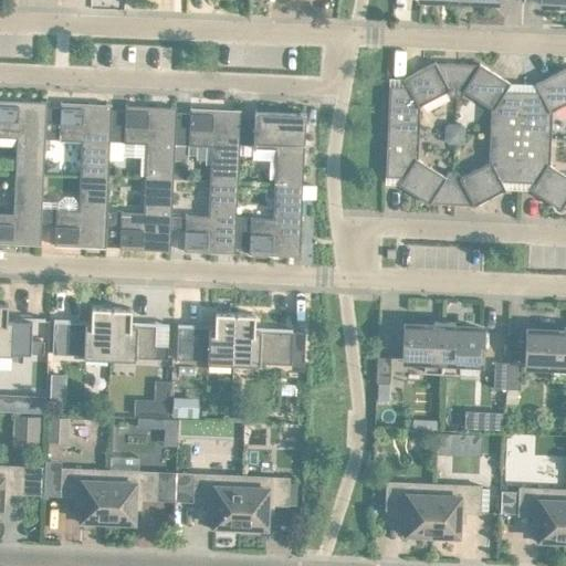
[(389,85),(387,130),(418,133),(420,105),(448,91),(451,96),(456,96),(457,64),(436,64),(436,62),(402,79),(406,83),(405,86),(389,85)]
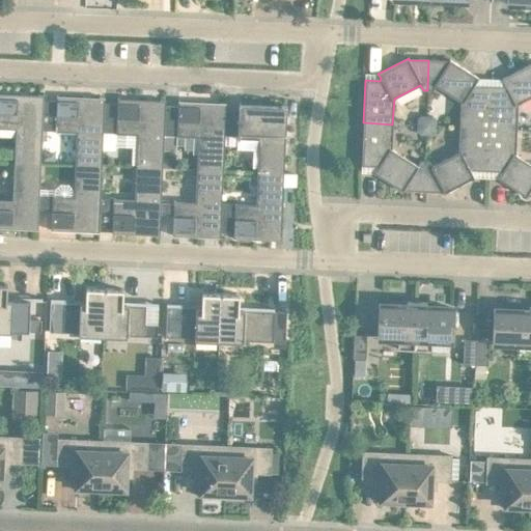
[(459,127),(487,129),(490,86),(476,85),(476,83),(479,78),(450,60),(449,61),(428,60),(427,90),(432,90),(435,85),(460,102),(459,127)]
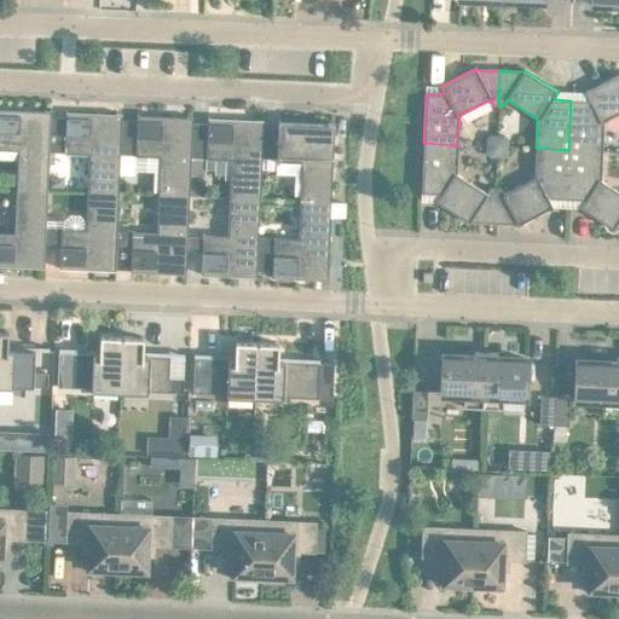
[(571,100),(568,150),(602,151),(603,121),(618,113),(618,74),(585,92),(588,98),(588,102),(571,100)]
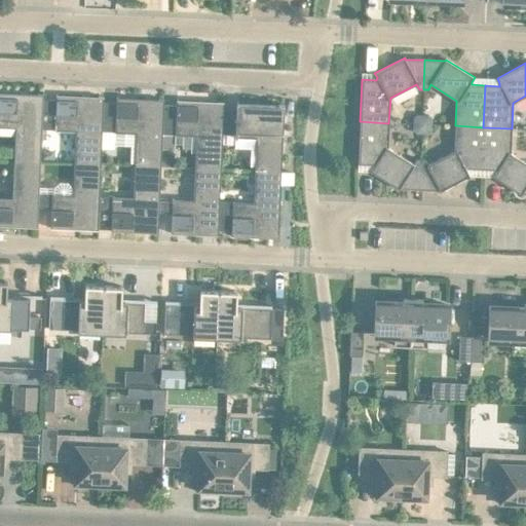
[(13,160),(40,161),(42,126),(41,126),(42,100),(43,100),(43,95),(37,95),(37,97),(17,96),(17,94),(0,92),(0,127),(15,128),(13,160)]
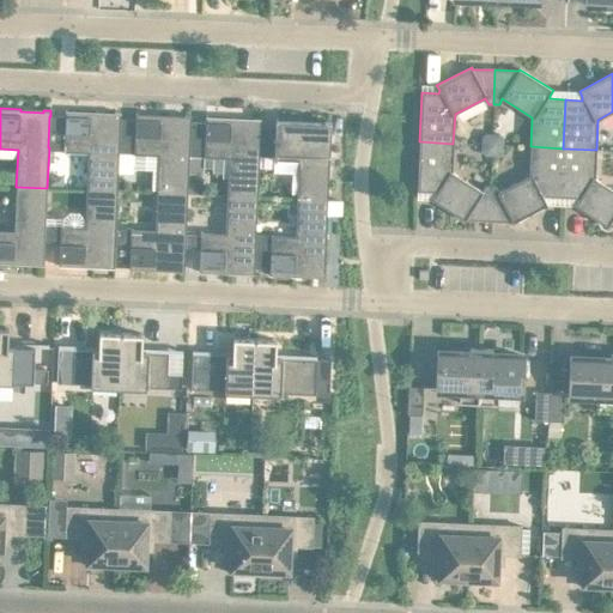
[(86,189),(117,190),(119,153),(117,153),(119,120),(121,120),(121,114),(114,113),(114,115),(91,114),(91,111),(65,111),(65,117),(50,116),(49,116),(48,147),(49,147),(64,149),(64,152),(87,152),(86,189)]
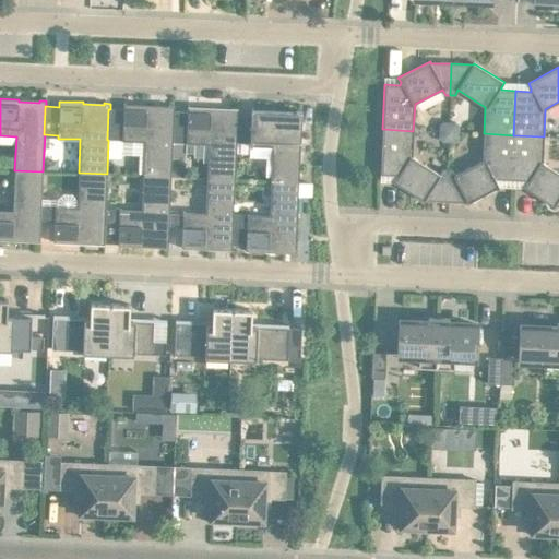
[(142,176),(170,177),(173,143),(171,143),(173,111),(174,111),(174,106),(168,106),(168,108),(146,107),(147,105),(123,104),(123,109),(110,109),(108,109),(107,140),(108,140),(144,142),(142,176)]
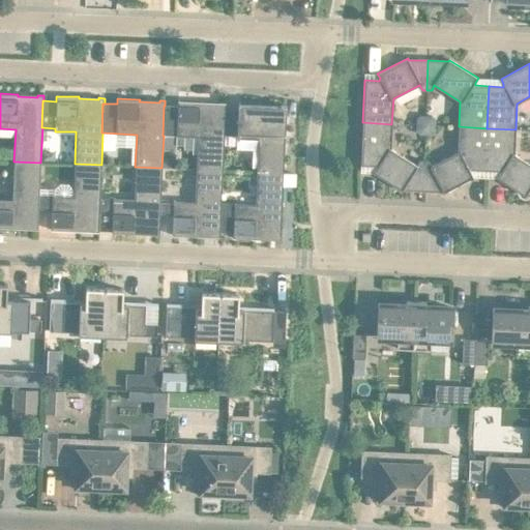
[(196,169),(223,170),(224,136),(224,116),(225,116),(226,104),(219,102),(219,105),(200,104),(200,102),(178,101),(177,107),(165,106),(164,106),(163,136),(164,136),(197,137),(196,169)]
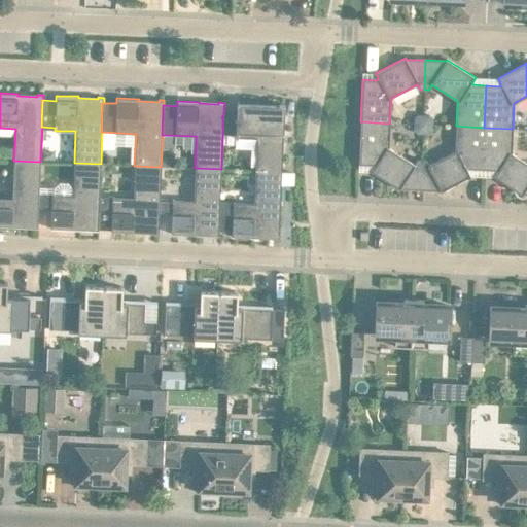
[(256,139),(255,171),(282,172),(285,105),(279,105),(279,107),(259,106),(259,104),(237,103),(237,116),(223,115),(222,115),(222,135),(236,135),(236,138),(256,139)]
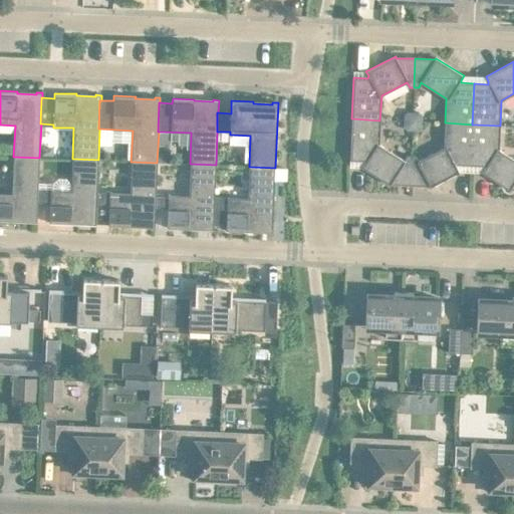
[(404,115),(404,121),(413,121),(413,112),(407,112),(404,115)]
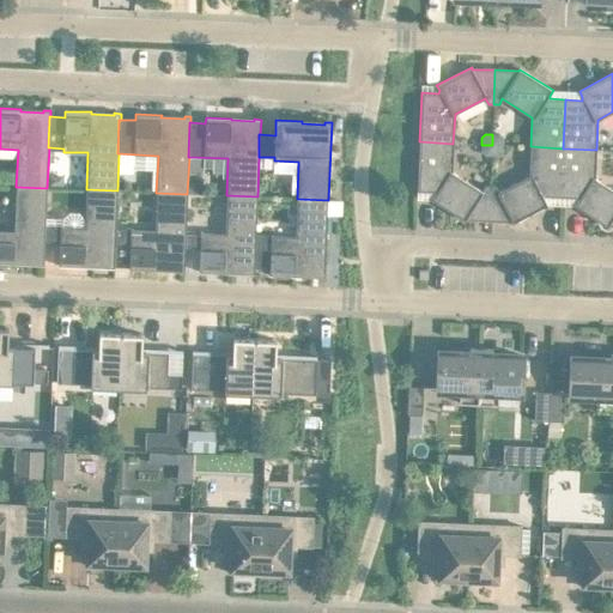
[(492,134),(492,145),(503,145),(503,138),(501,134),(492,134)]
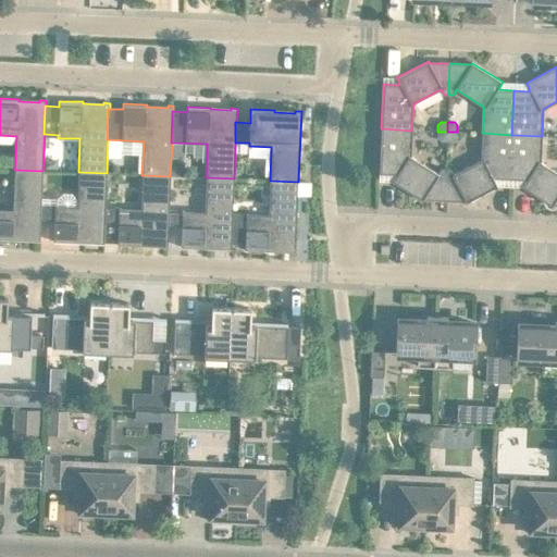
[(423,199),(444,200),(445,169),(441,169),(437,174),(410,157),(411,131),(381,128),(379,174),(395,174),(395,177),(392,182),(422,201),(423,199)]
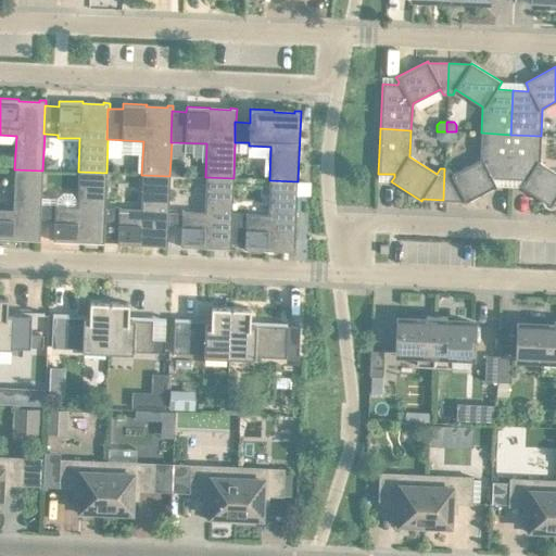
[(437,131),(437,138),(440,141),(446,141),(446,131),(437,131)]
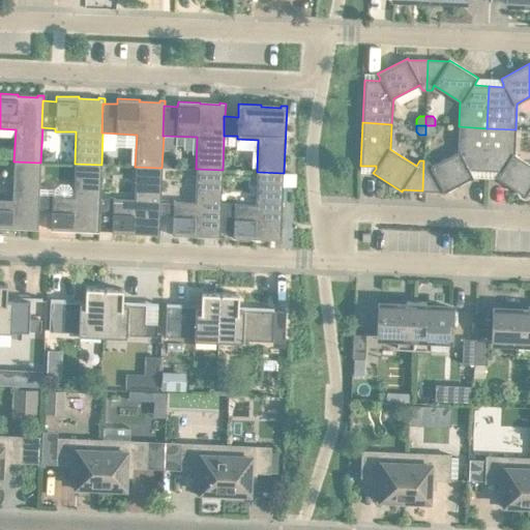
[(425,125),(425,135),(432,135),(435,133),(435,125),(425,125)]
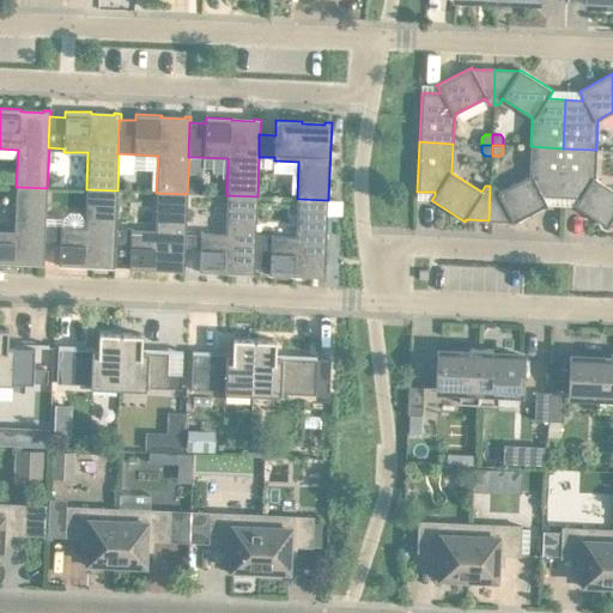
[(545,196),(562,198),(563,149),(530,146),(529,176),(498,192),(496,186),(490,186),(489,220),(511,222),(513,223),(547,205),(545,200),(545,196)]
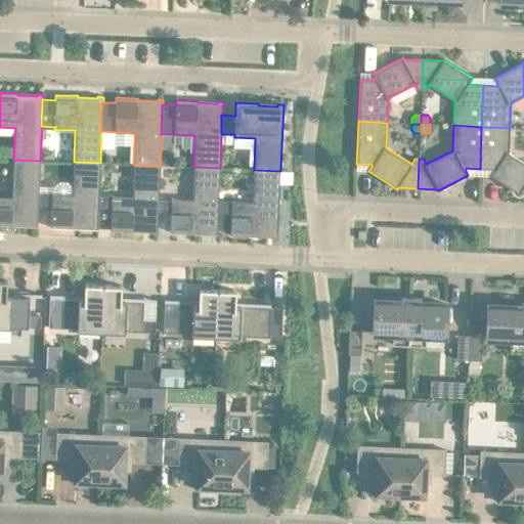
[(520,192),(523,192),(523,162),(509,153),(510,128),(481,127),(480,169),(493,169),(493,172),(491,176),(519,194),(520,192)]
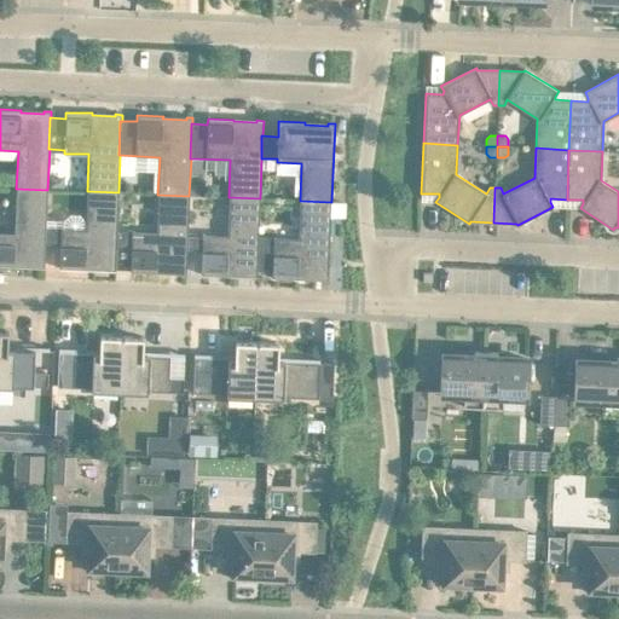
[(52,177),(51,187),(64,187),(64,183),(58,177),(52,177)]
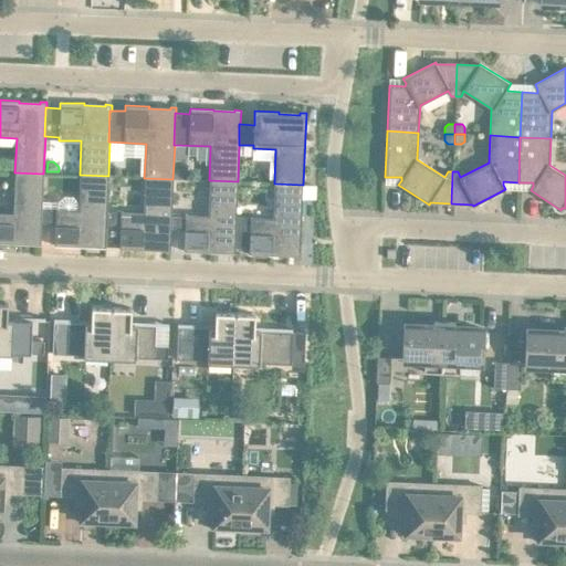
[(41,245),(42,223),(40,223),(41,208),(42,208),(43,174),(14,173),(13,213),(0,212),(0,243),(13,244),(13,242),(34,243),(34,245),(41,245)]
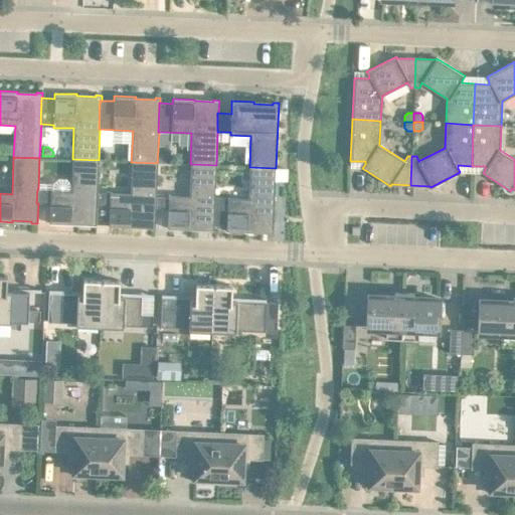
[(96,225),(97,206),(96,205),(97,191),(98,191),(99,160),(72,159),(71,190),(38,189),(37,189),(36,203),(38,203),(50,204),(49,223),(71,224),(71,223),(91,223),(90,225),(96,225)]
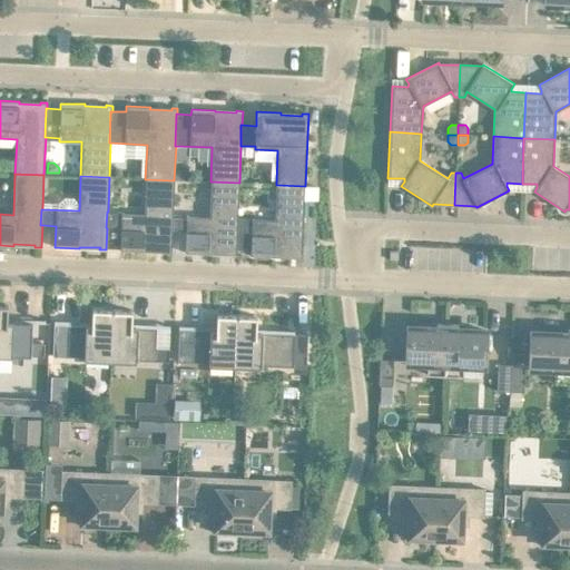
[(172,253),(173,231),(172,231),(172,218),(173,218),(174,180),(145,179),(144,214),(108,212),(107,212),(106,227),(107,228),(120,228),(119,251),(144,252),(144,249),(165,251),(165,253),(172,253)]
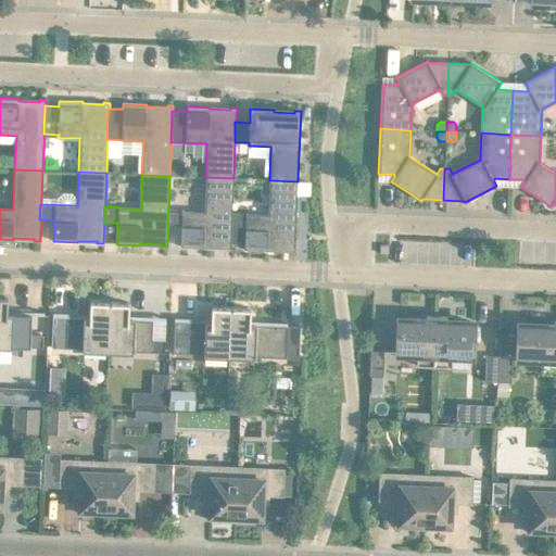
[(230,249),(231,243),(230,243),(231,212),(232,212),(234,178),(205,177),(204,211),(181,210),(181,213),(168,213),(167,213),(167,225),(168,225),(181,226),(180,247),(204,248),(204,247),(225,247),(225,249),(230,249)]
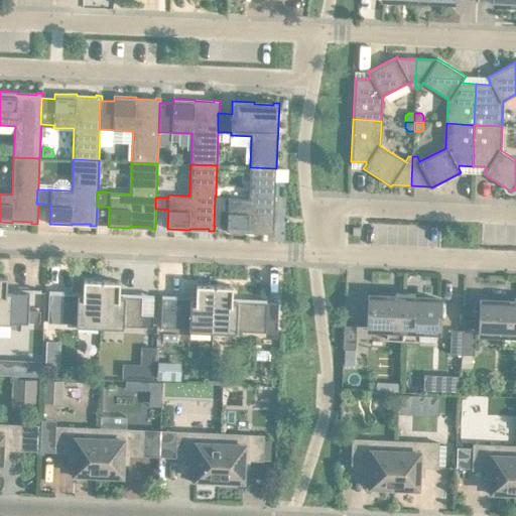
[(214,226),(215,226),(227,226),(227,232),(249,233),(249,231),(267,232),(267,234),(273,234),(275,180),(276,168),(250,167),(248,199),(216,197),(215,197),(214,226)]
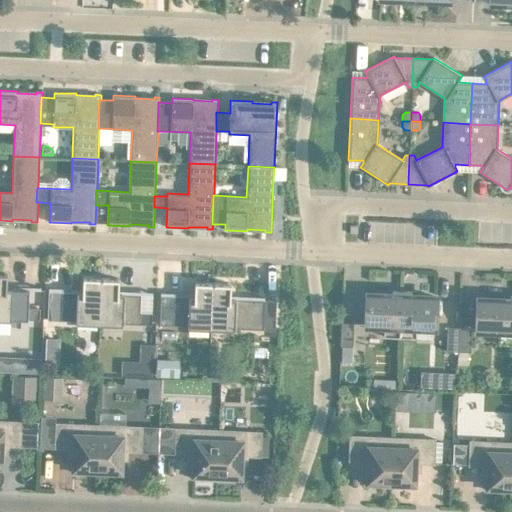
[(274,167),(273,179),(285,180),(286,167),(274,167)]
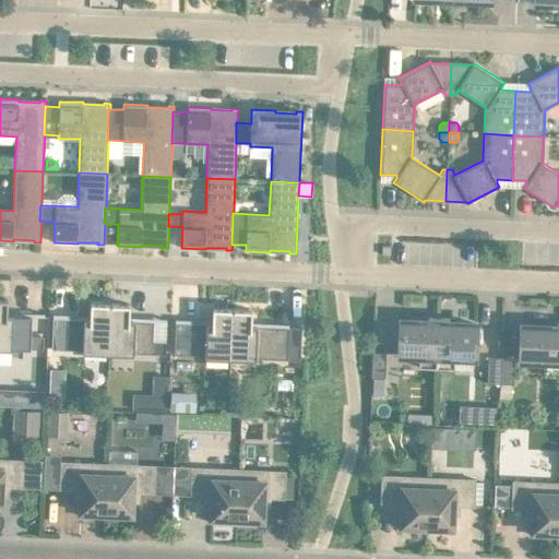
[(0,299),(0,349),(12,351),(12,348),(43,349),(43,337),(31,336),(32,317),(7,316),(8,300),(0,299)]
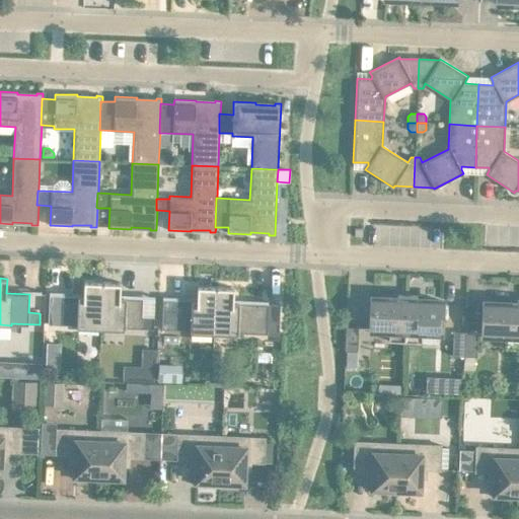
[(76,328),(100,329),(102,283),(84,282),(83,296),(70,296),(49,295),(48,324),(69,325),(76,326),(76,328)]
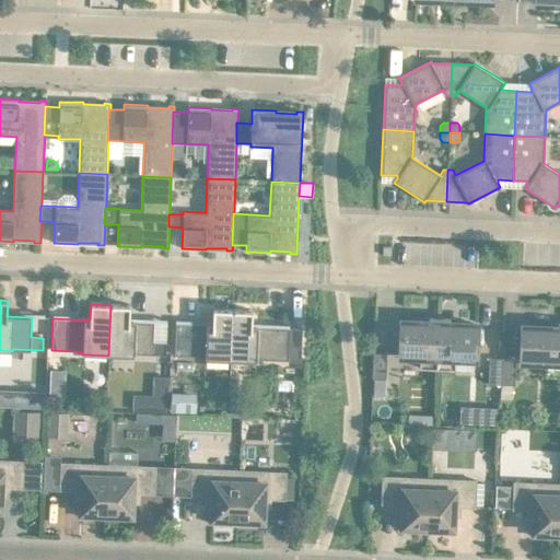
[(111,305),(108,356),(133,357),(133,354),(165,356),(165,342),(153,342),(154,323),(129,322),(130,305),(111,305)]
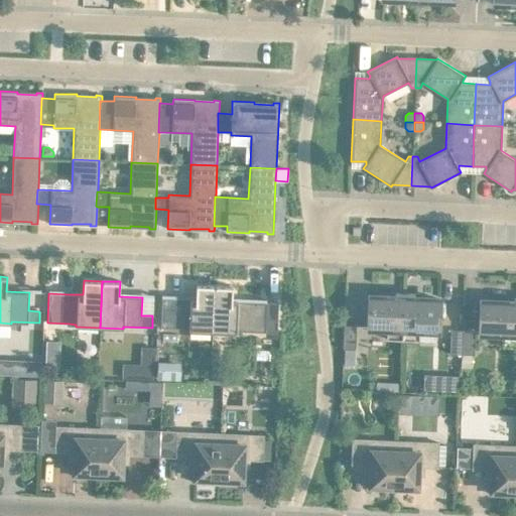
[(188,331),(213,332),(215,286),(197,285),(196,299),(161,298),(160,328),(188,329),(188,331)]
